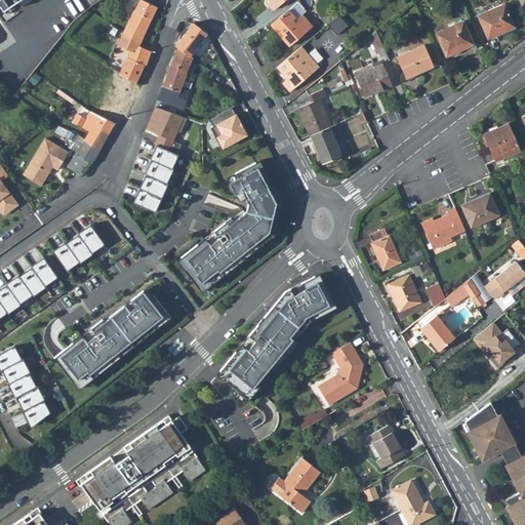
[(0,0),(0,11),(5,21),(38,0),(0,0)]
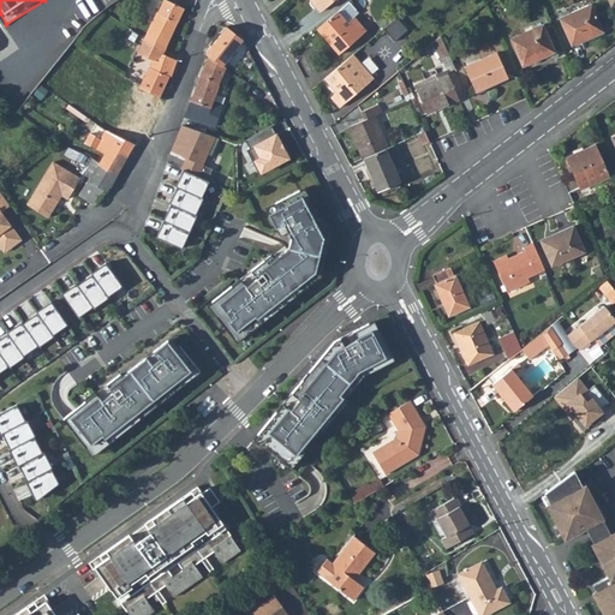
[(78,0),(87,15),(113,0),(78,0)]
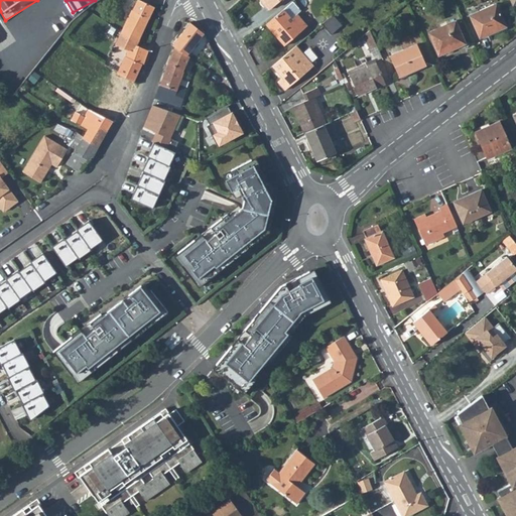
[(136,0),(122,30),(139,39),(154,6),(141,0),(136,0)]
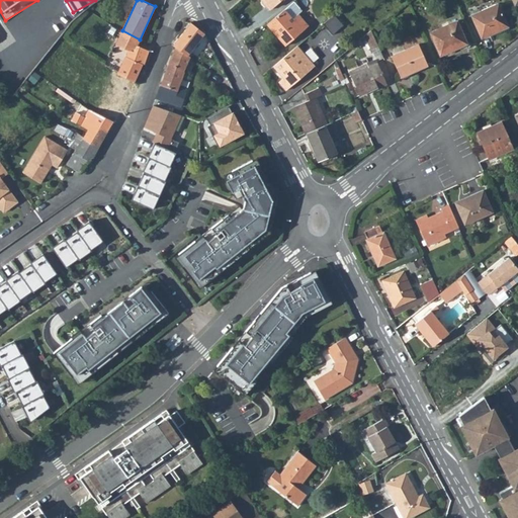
[(282,0),(267,0),(266,2),(272,9),(282,0)]
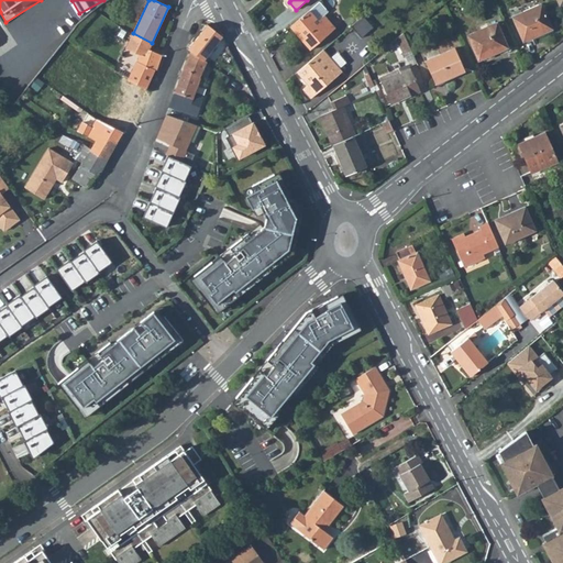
[(326,15),(330,11),(320,1),(291,26),(311,50),(335,28),(326,15)]
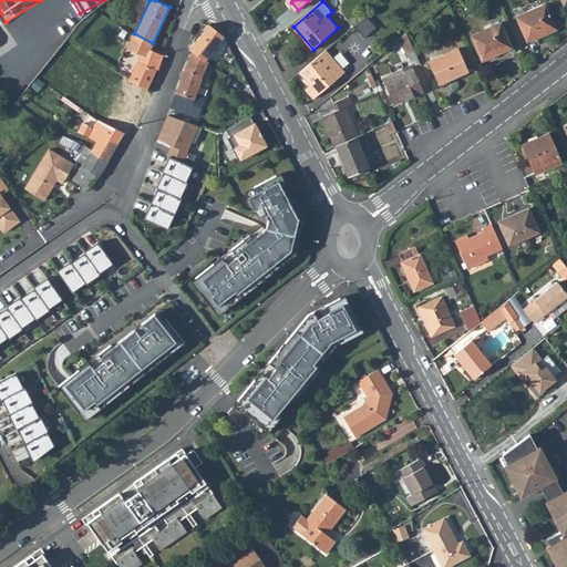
[(539,42),(557,34),(545,7),(515,20),(526,44),(535,41),(538,48),(542,47),(539,42)]
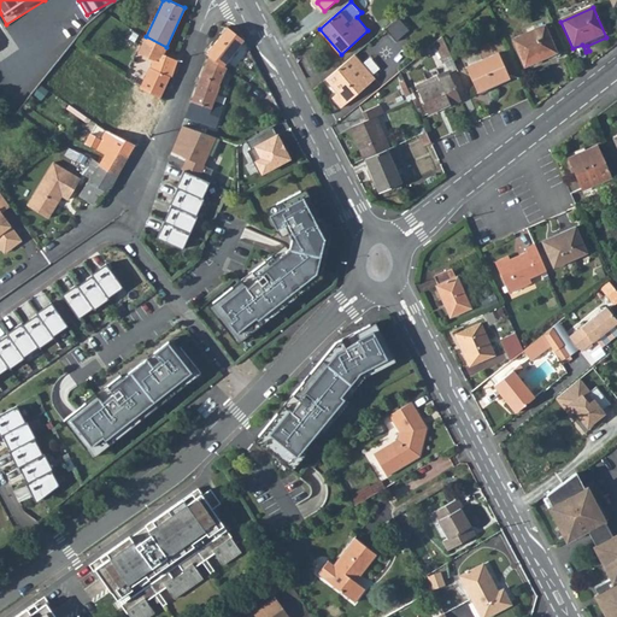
[(395,41),(410,29),(399,17),(386,28),(395,41)]
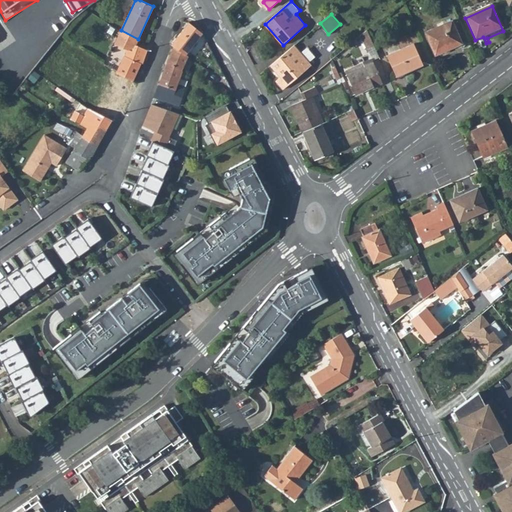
[(203,33),(189,22),(170,44),(172,45),(185,54),(203,33)]
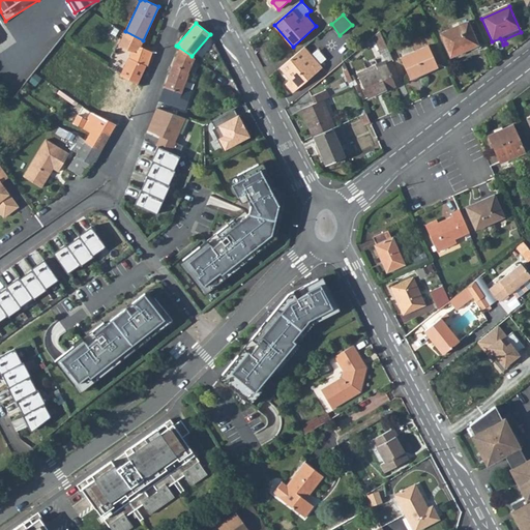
[(449,59),(478,47),(468,23),(439,35),(449,59)]
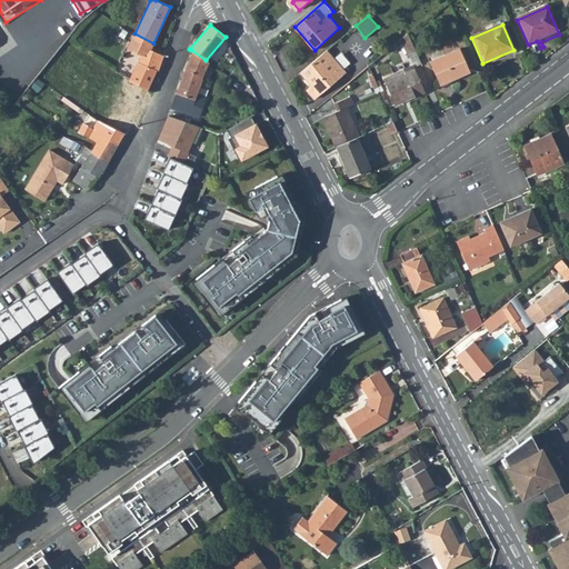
[(163,55),(151,49),(153,43),(135,33),(128,48),(125,47),(122,52),(158,68),(161,59),(163,55)]
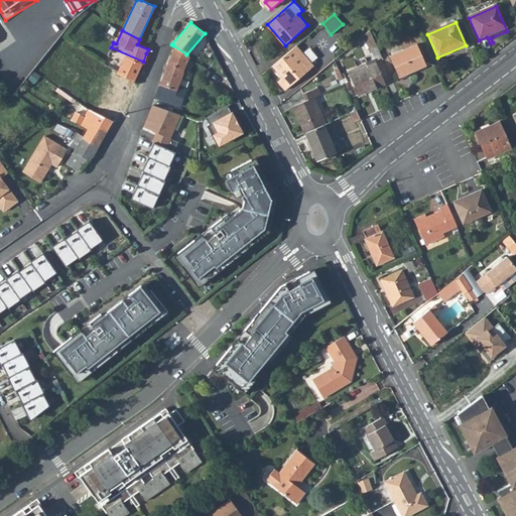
[(362,36),(368,50),(377,46),(370,30),(362,36)]
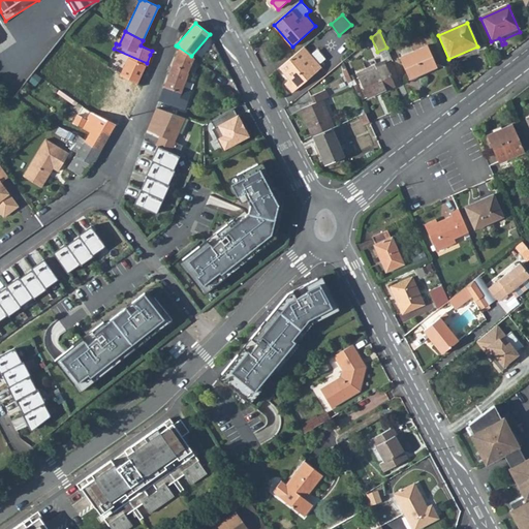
[(408,79),(436,66),(427,44),(399,58),(408,79)]
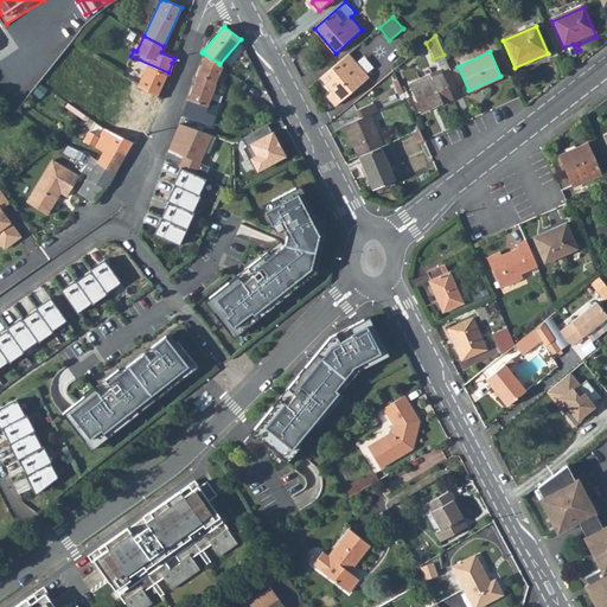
[(217,83),(216,83),(223,66),(219,64),(204,53),(181,115),(210,126),(221,104),(211,100),(217,83)]
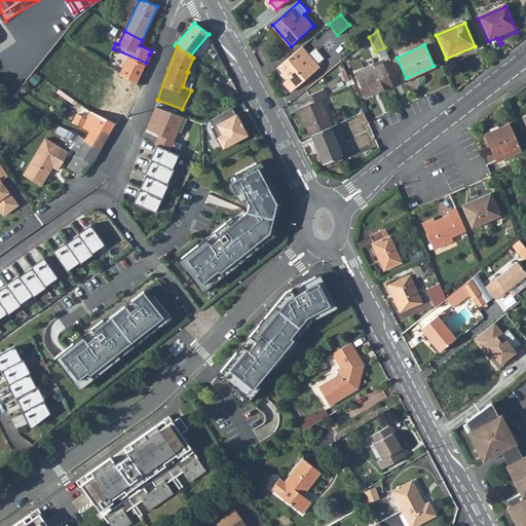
[(291,91),(295,88),(321,67),(303,46),(278,67),(289,79),(288,79),(284,82),(291,91)]
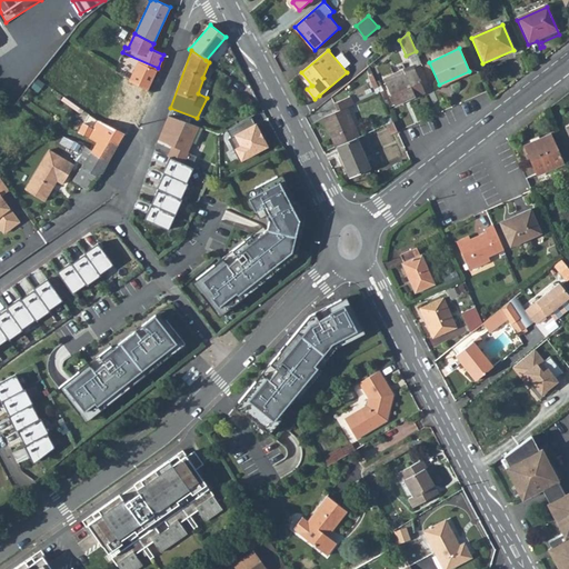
[(342,51),(337,56),(345,66),(350,61),(342,51)]
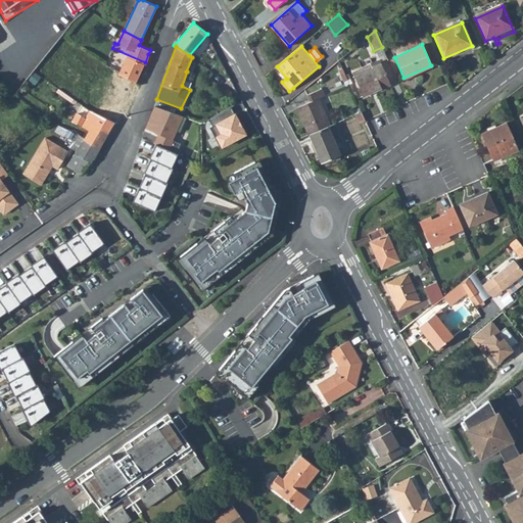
[(145,62),(112,48),(111,51),(115,53),(112,58),(120,61),(122,55),(128,57),(126,59),(124,58),(123,61),(125,63),(120,73),(135,81),(143,63),(145,64),(145,63),(145,62)]
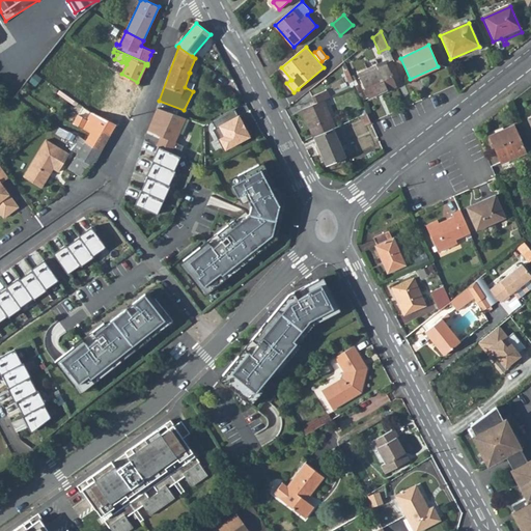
[(368,100),(396,87),(384,60),(356,73),(368,100)]
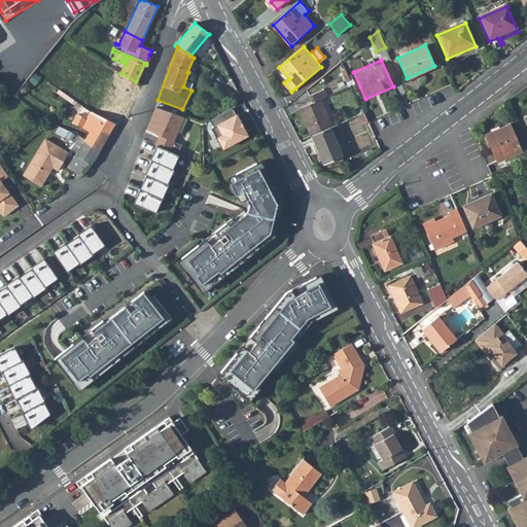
[(110,94),(126,102),(136,81),(120,73),(111,92),(110,94)]
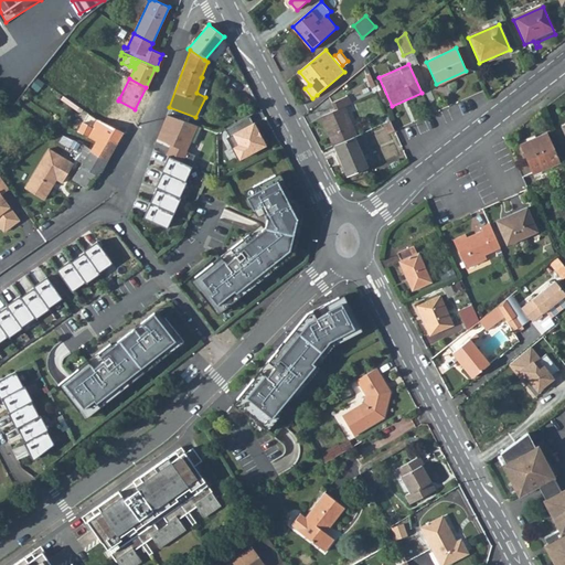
[(358,136),(345,107),(352,104),(349,96),(333,103),(337,112),(322,117),(336,147),(358,136)]
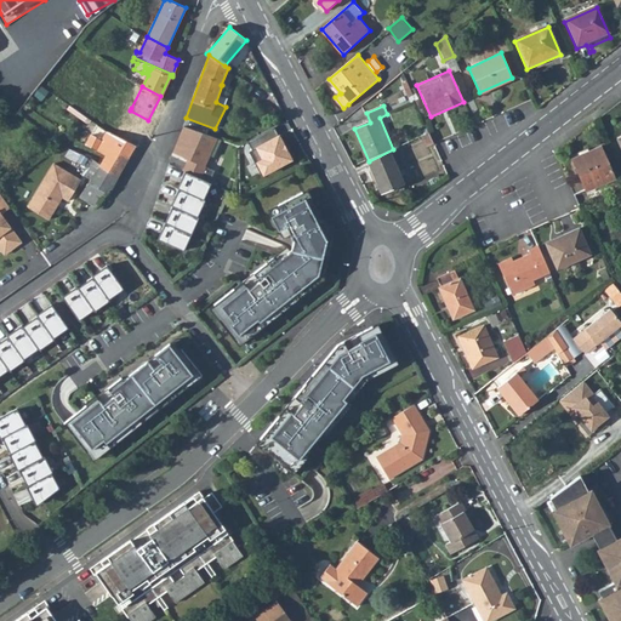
[(130,110),(118,135),(136,146),(143,132),(152,136),(157,125),(155,124),(148,120),(130,110)]
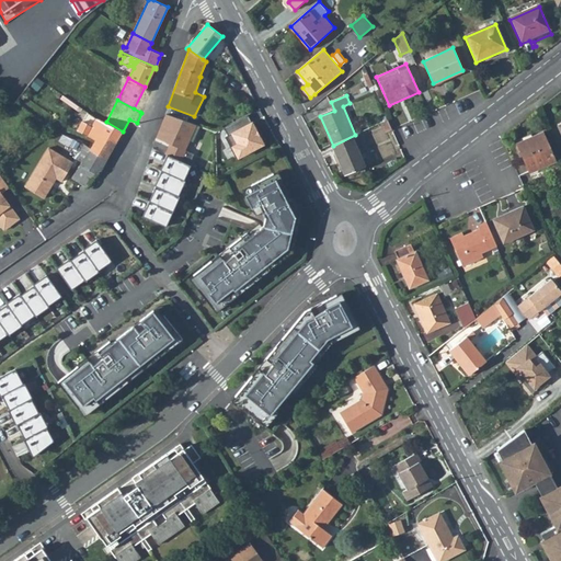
[(77,128),(84,133),(90,125),(95,117),(88,112),(77,128)]
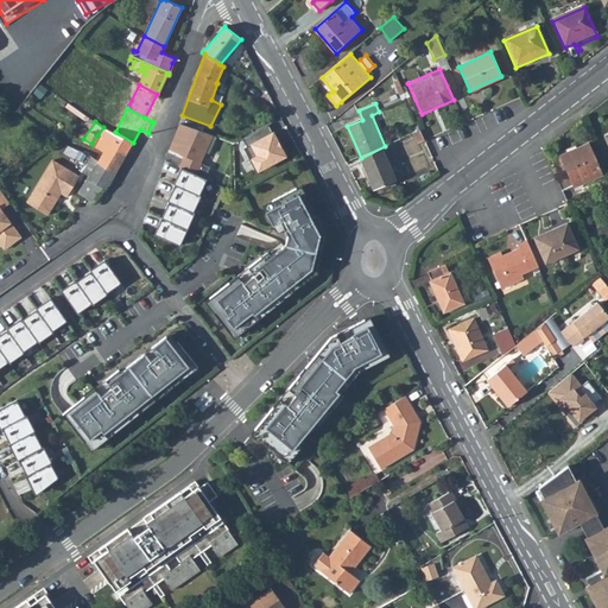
[(209,153),(216,135),(179,122),(177,128),(169,149),(183,154),(178,166),(181,168),(204,178),(209,166),(200,162),(206,151),(209,153)]
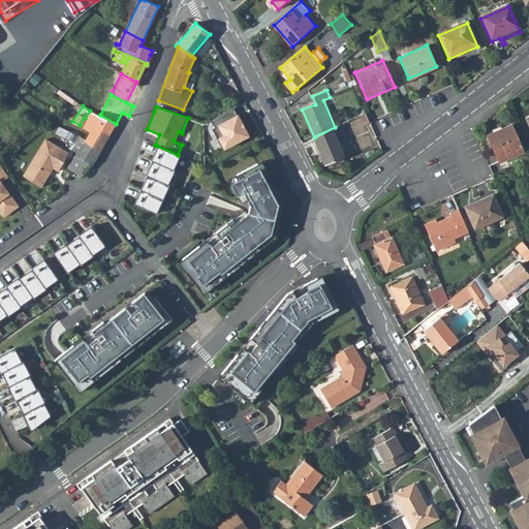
[(235,107),(211,119),(215,126),(212,128),(222,148),(248,134),(242,122),(240,122),(237,116),(239,115),(235,107)]
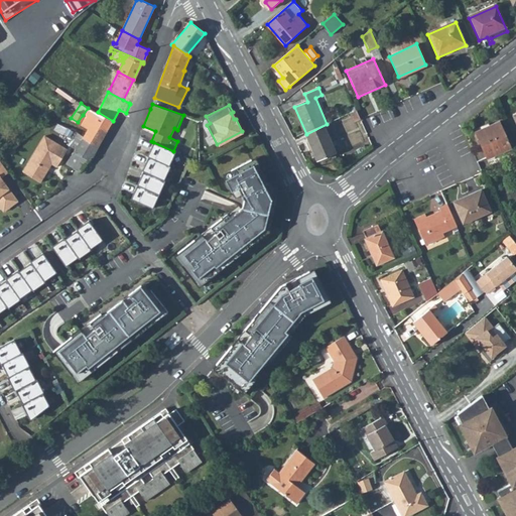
[(90,120),(108,130),(113,121),(98,112),(88,107),(88,108),(83,115),(90,120)]
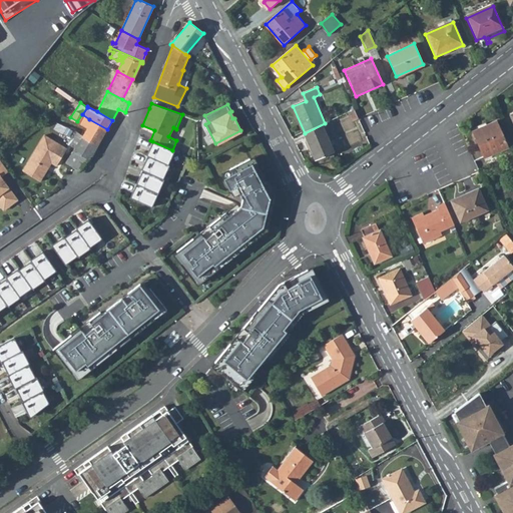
[(358,117),(355,109),(349,112),(353,120),(358,117)]
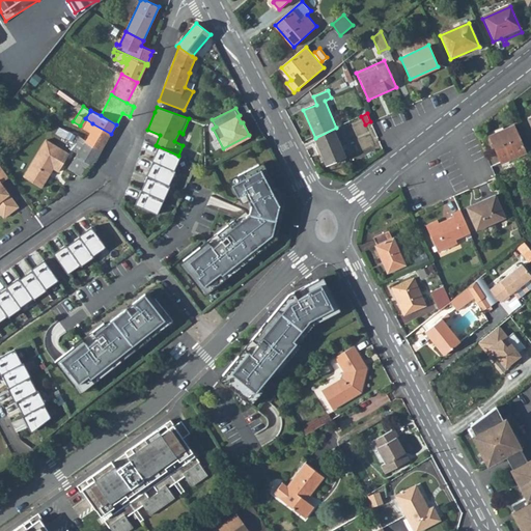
[(85,118),(80,126),(79,128),(88,134),(92,123),(85,118)]
